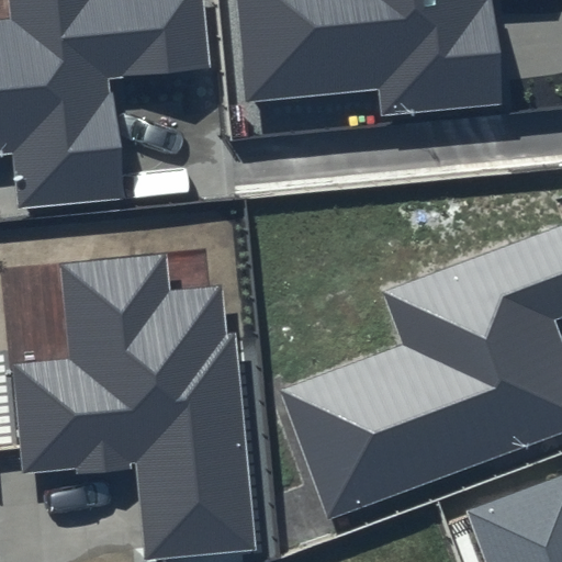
[(4,0),(8,18),(0,18),(0,154),(11,154),(18,206),(124,198),(112,78),(208,68),(200,0),(4,0)]
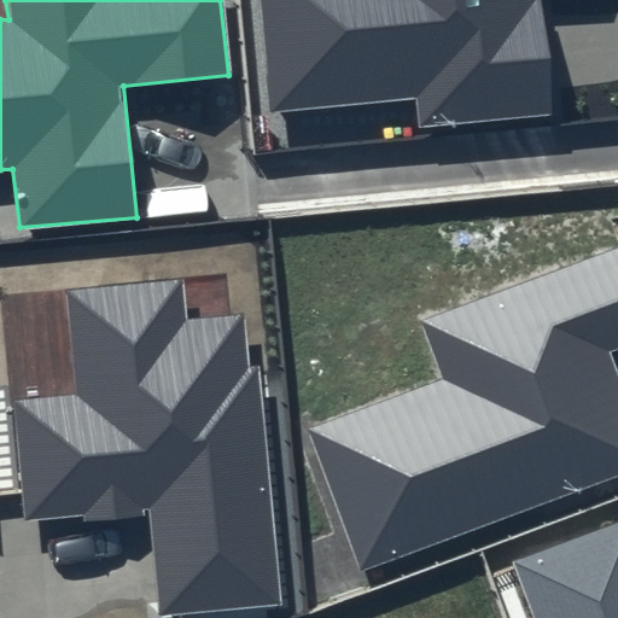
[(257,0),(268,114),(419,98),(421,128),(551,116),(536,0),(257,0)]
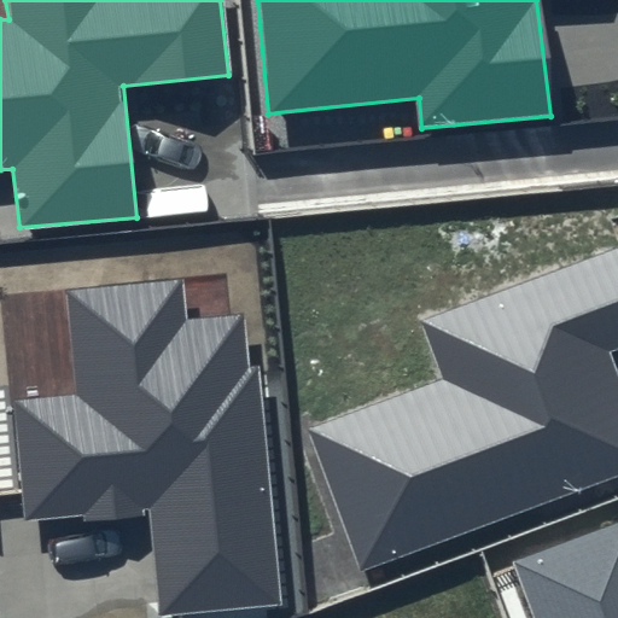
[(444,378),(308,430),(360,569),(617,473),(617,380),(607,354),(617,349),(617,249),(421,324),(444,378)]
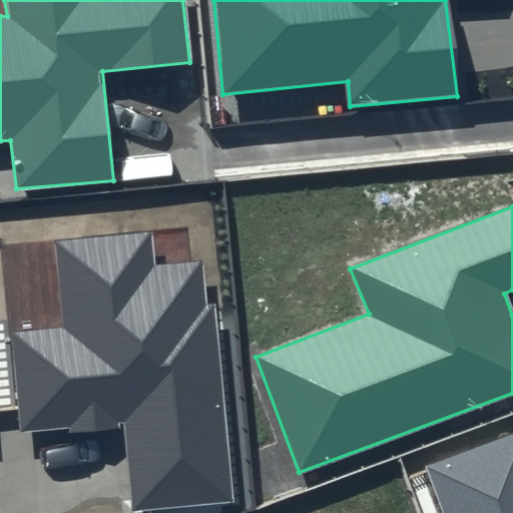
[(151,232),(55,242),(63,328),(9,333),(19,431),(127,420),(135,511),(235,501),(208,262),(154,265),(151,232)]
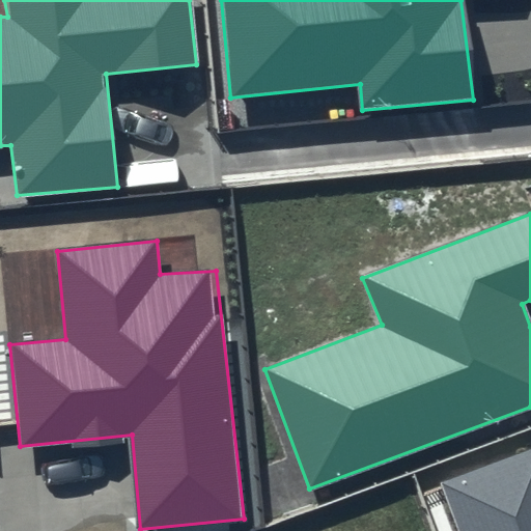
[(530,530),(530,449),(440,483),(457,530),(530,530)]
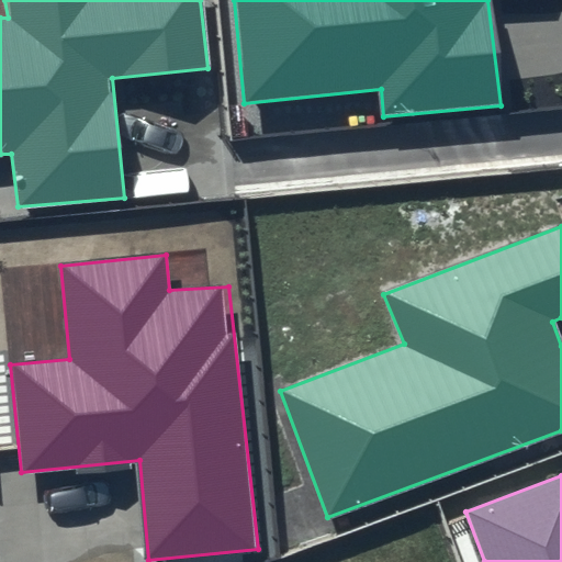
All buildings are outlined.
